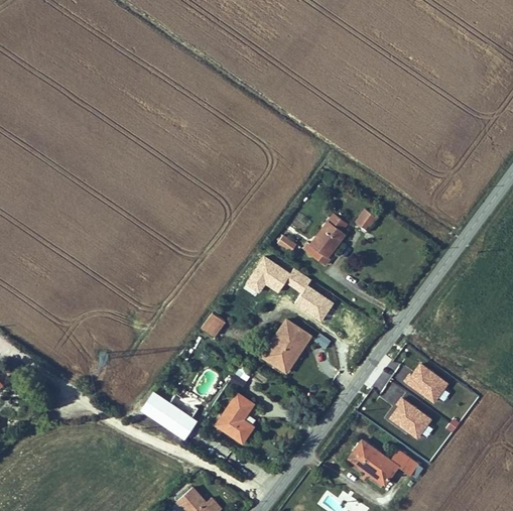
[(327,173),(321,169),(316,175),(328,183),(333,176),(328,172),(327,173)]
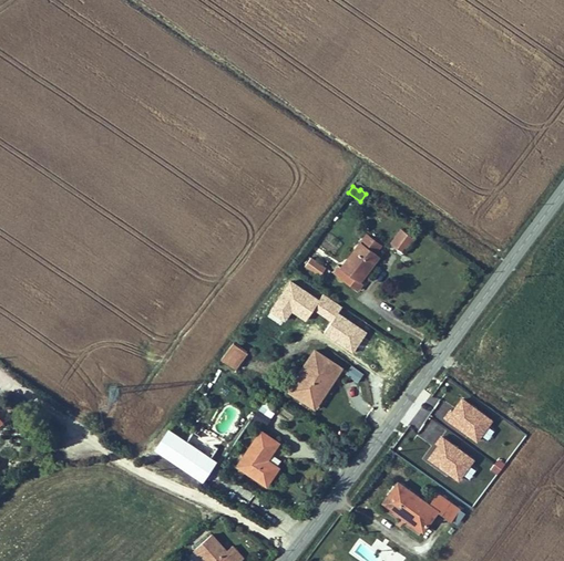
[(400,228),(391,243),(403,252),(414,237),(400,228)]
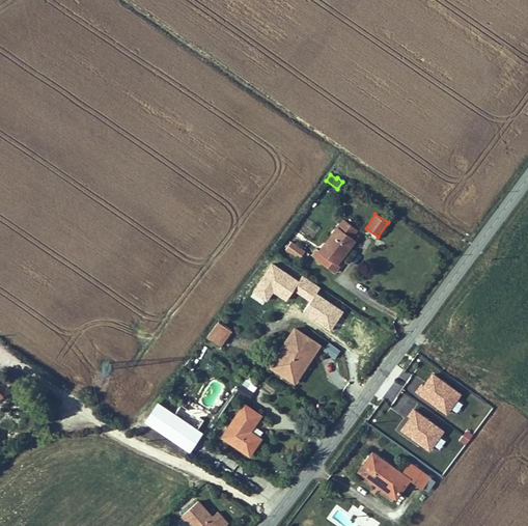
[(346,219),(340,228),(352,236),(358,227),(346,219)]
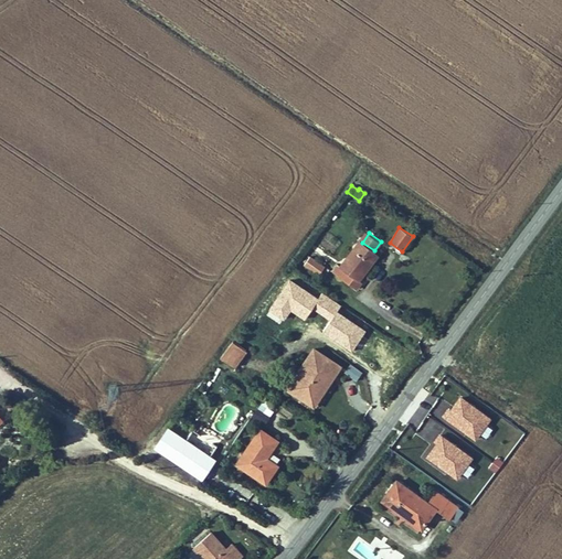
[(361,280),(380,255),(374,250),(362,243),(343,268),(342,269),(339,267),(335,273),(345,280),(358,290),(363,282),(361,280)]
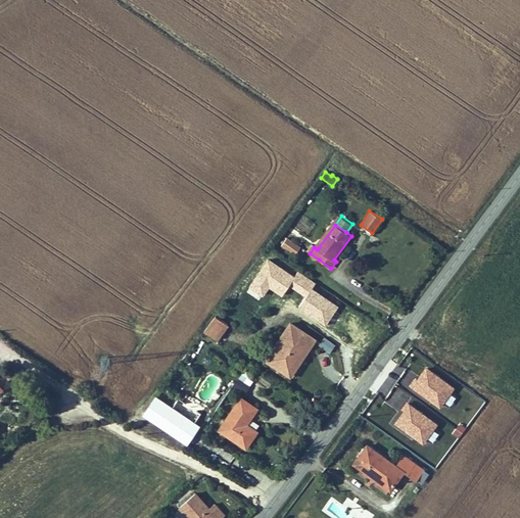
[(285,238),(281,245),(294,255),(299,247),(285,238)]
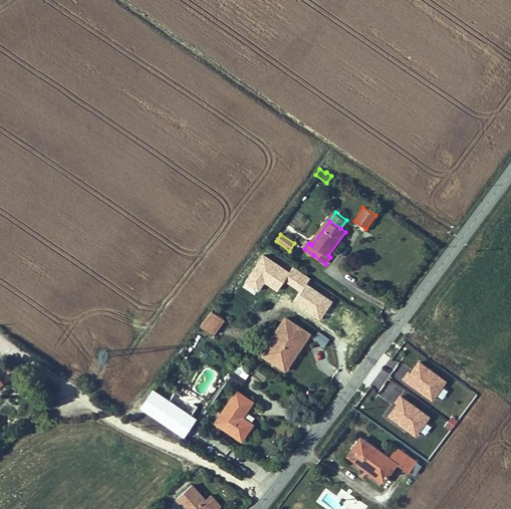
[(213,310),(201,326),(215,335),(225,320),(213,310)]
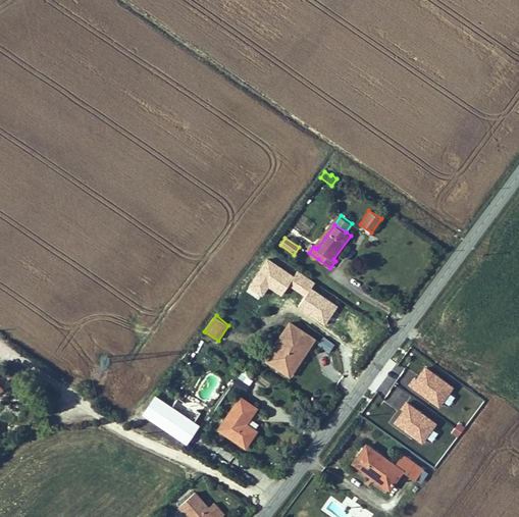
[(314,339),(290,321),(264,357),(276,365),(280,361),(289,367),(303,345),(307,348),(314,339)]
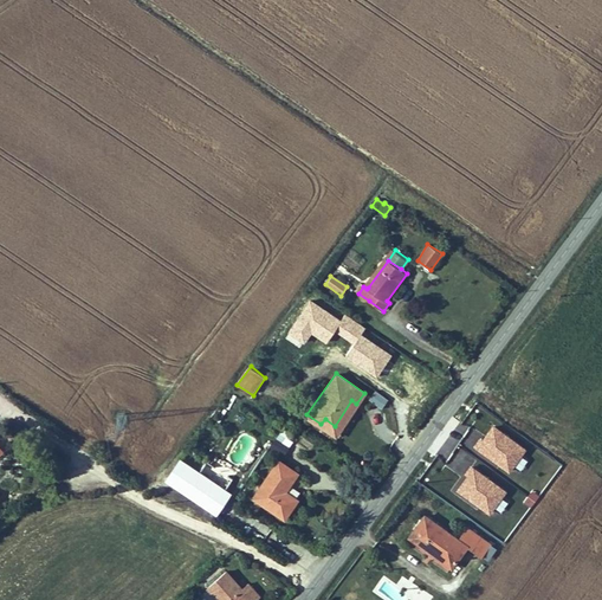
[(335,426),(325,419),(321,424),(335,433),(356,404),(351,400),(335,426)]
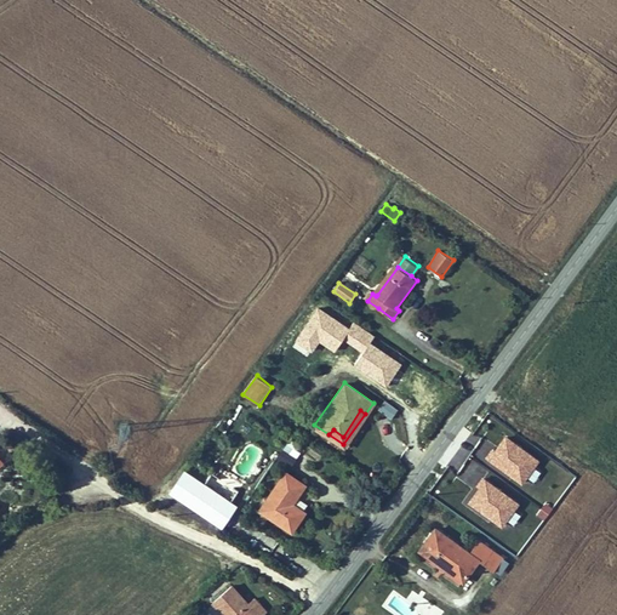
[(297,502),(309,483),(290,471),(264,506),(269,510),(296,527),(307,510),(297,502)]
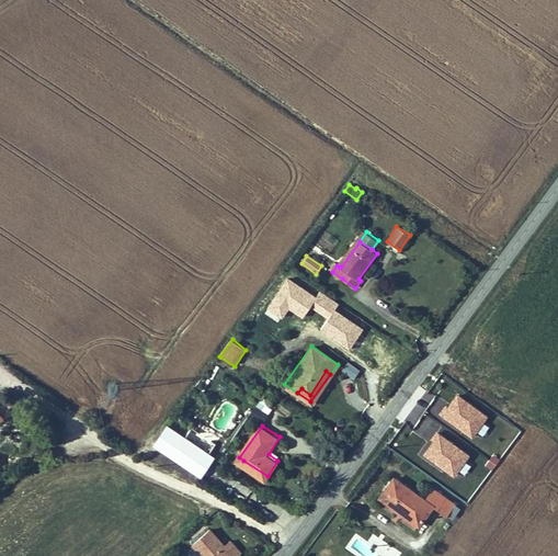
[(200,478),(212,460),(206,457),(215,445),(190,430),(182,439),(166,430),(152,447),(200,478)]
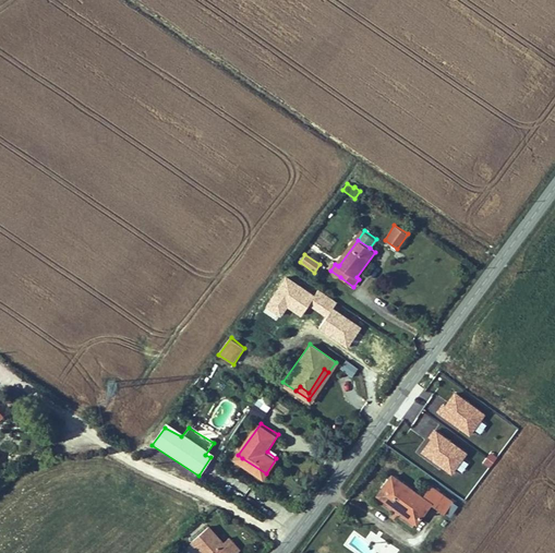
[(430,485),(420,496),(390,476),(375,496),(413,523),(427,503),(443,514),(451,502),(430,485)]
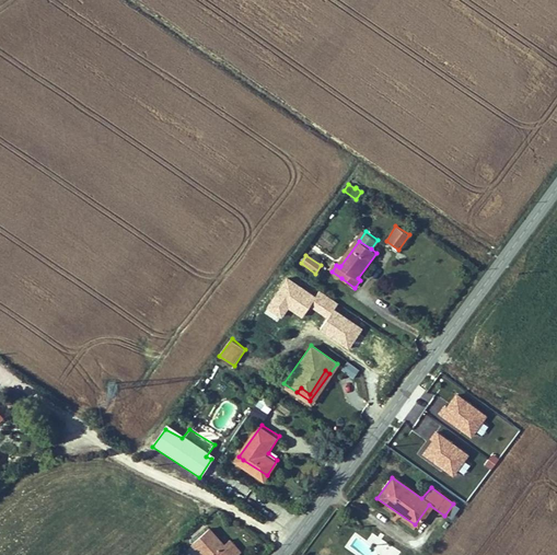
[(229,541),(222,546),(207,531),(193,544),(202,554),(227,554),(228,554),(229,554),(235,554),(240,552),(229,541)]
